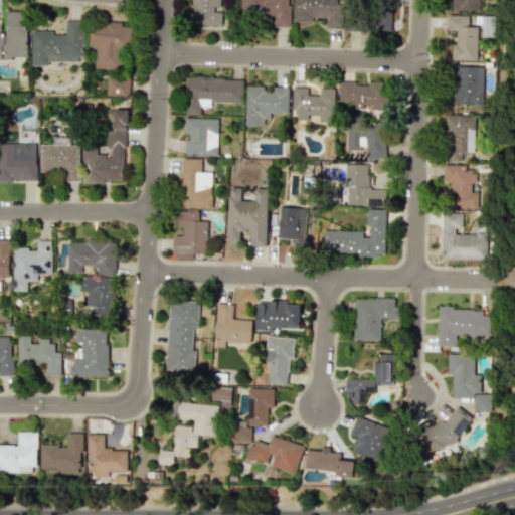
[(191,0),(192,5),(188,4),(188,24),(220,25),(220,0),(191,0)]
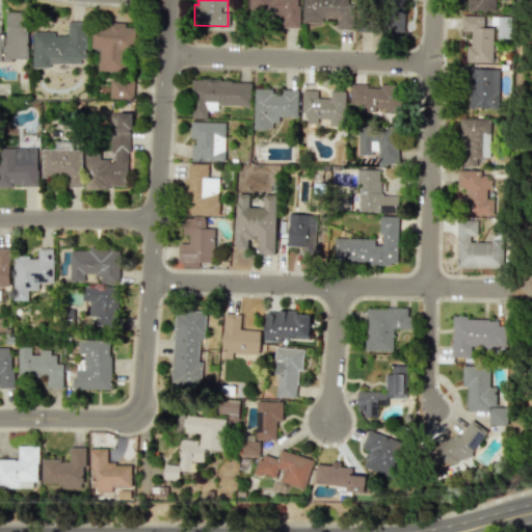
[(299,28),(298,0),(247,0),(248,18),(282,18),(282,28),(299,28)]
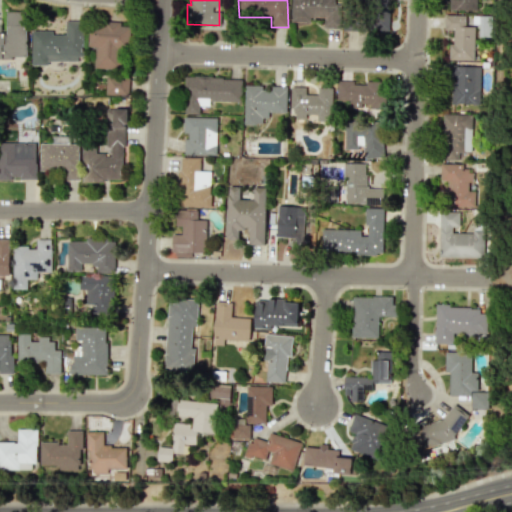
[(291,0),(291,22),(309,22),(309,17),(323,18),(323,28),(340,29),(340,0),(291,0)]
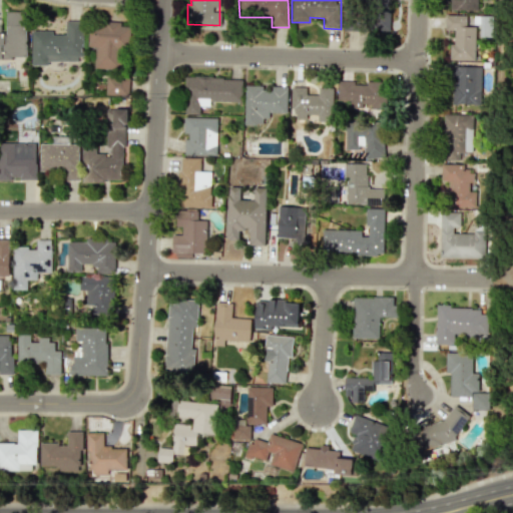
[(393,0),(369,0),(369,3),(368,30),(390,31),(391,5),(393,6),(393,0)]
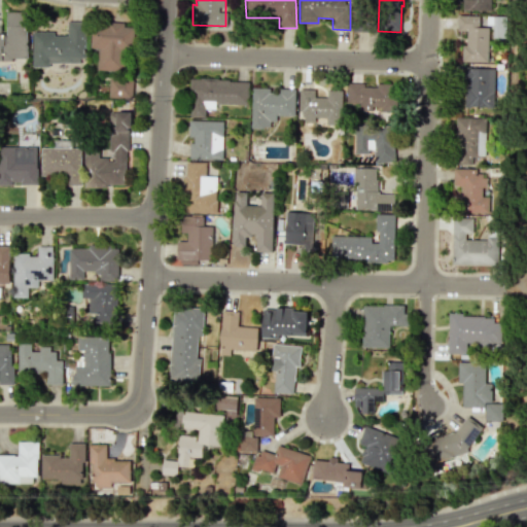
[(490,11),(490,0),(463,0),(463,10),(490,11)]
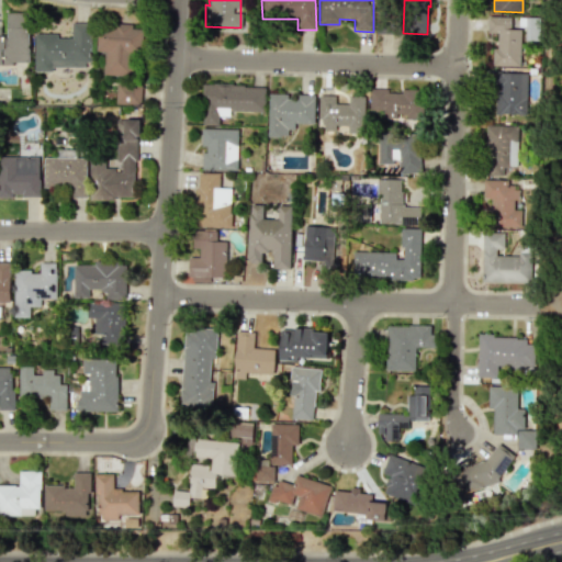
[(0,63),(30,64),(31,13),(8,12),(8,34),(1,34),(1,26),(0,26),(0,63)]
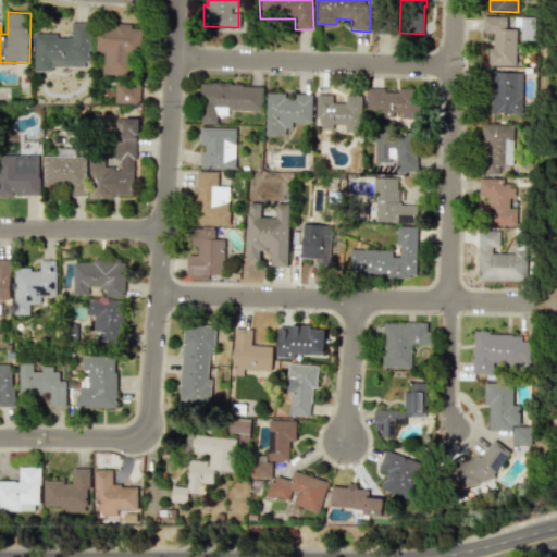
[(487,65),(516,65),(517,29),(506,29),(506,16),(483,16),(482,33),(493,33),(492,48),(489,47),(487,65)]
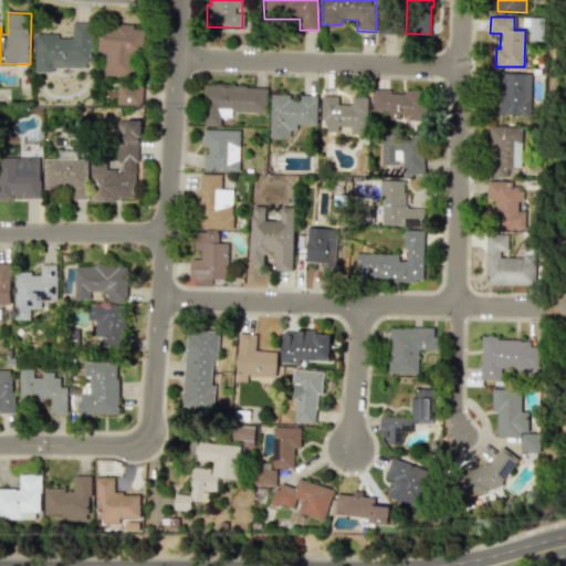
[(92,66),(92,22),(73,22),(72,39),(59,38),(59,34),(35,33),(34,71),(52,71),(52,66),(92,66)]
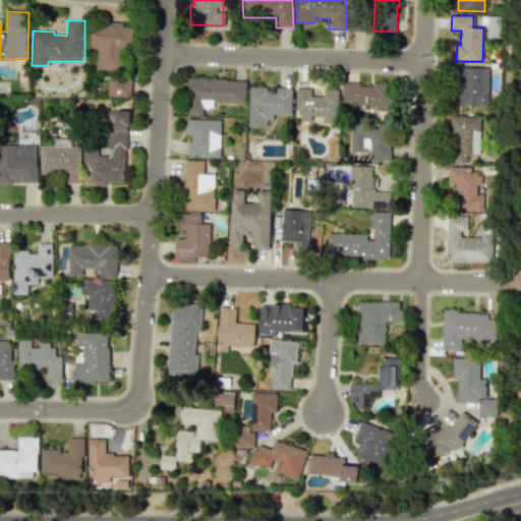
[(97,69),(127,70),(128,22),(91,21),(91,48),(97,48),(97,69)]
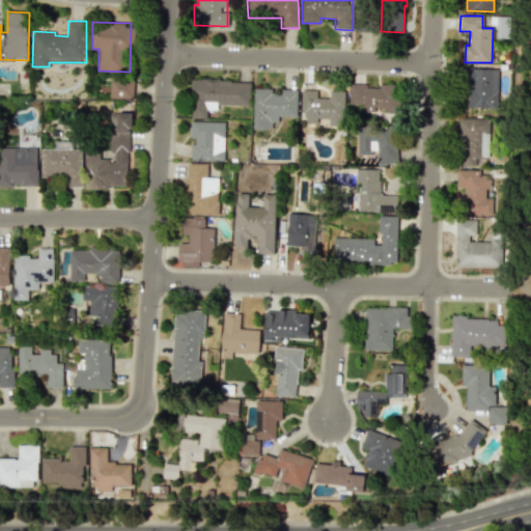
[(497,108),(498,68),(466,68),(466,108),(497,108)]
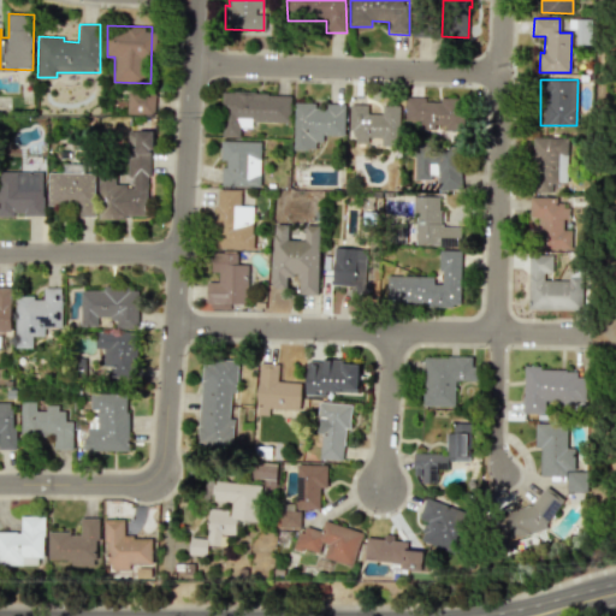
[(154,92),(128,90),(126,114),(154,114),(154,92)]
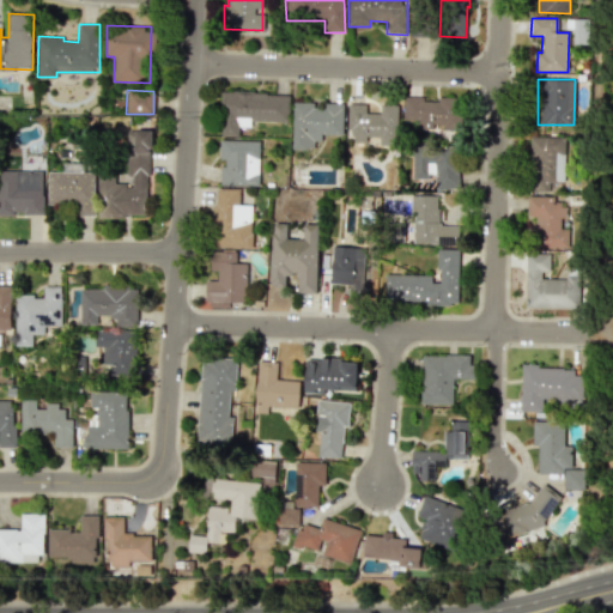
[(289,121),(289,93),(222,92),(222,137),(238,137),(238,127),(250,127),(250,121),(289,121)]
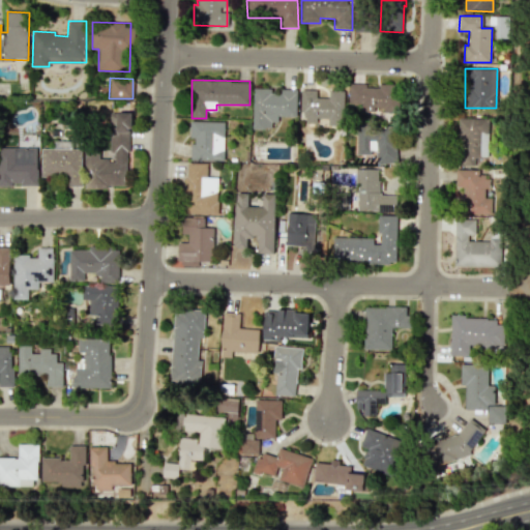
[(348,104),(362,105),(362,112),(374,112),(374,111),(396,111),(398,86),(349,84),(348,104)]
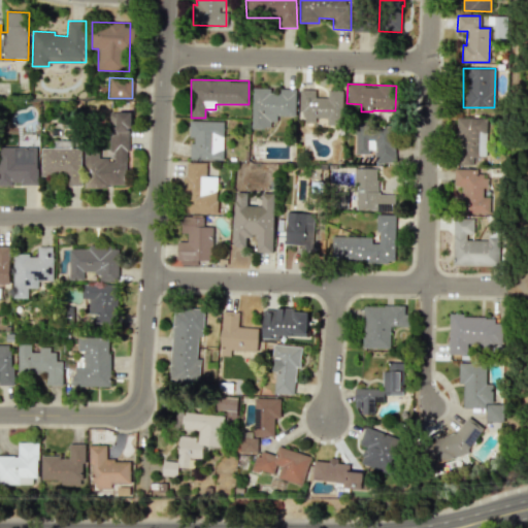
[(251,128),(273,129),(273,116),(295,116),(295,89),(278,89),(278,90),(252,89),(251,128)]
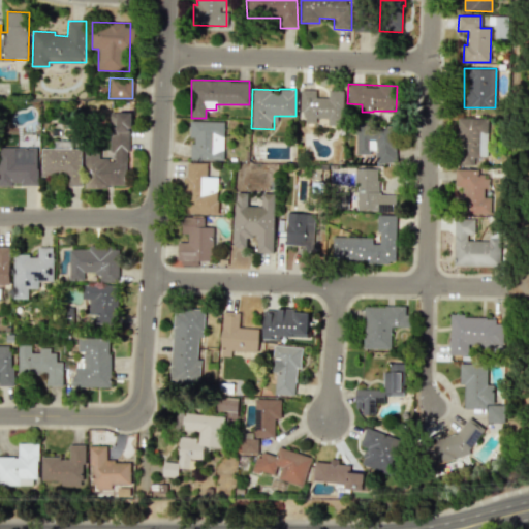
[(343,91),(328,90),(328,98),(315,98),(315,90),(300,90),(299,113),(304,113),(304,121),(325,122),(325,123),(342,123),(343,91)]
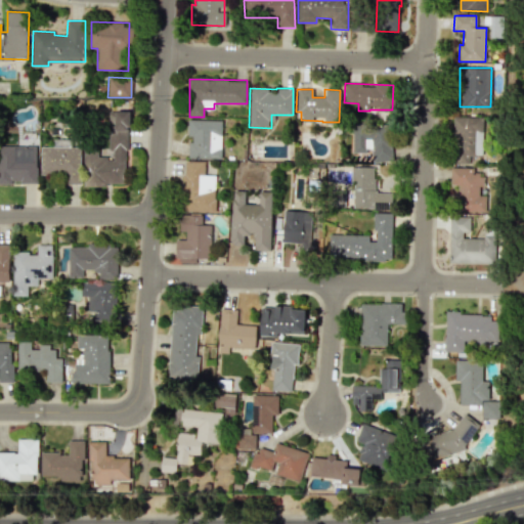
[(128,112),(108,111),(107,149),(113,149),(113,158),(97,158),(97,150),(84,149),(84,185),(126,185),(128,112)]
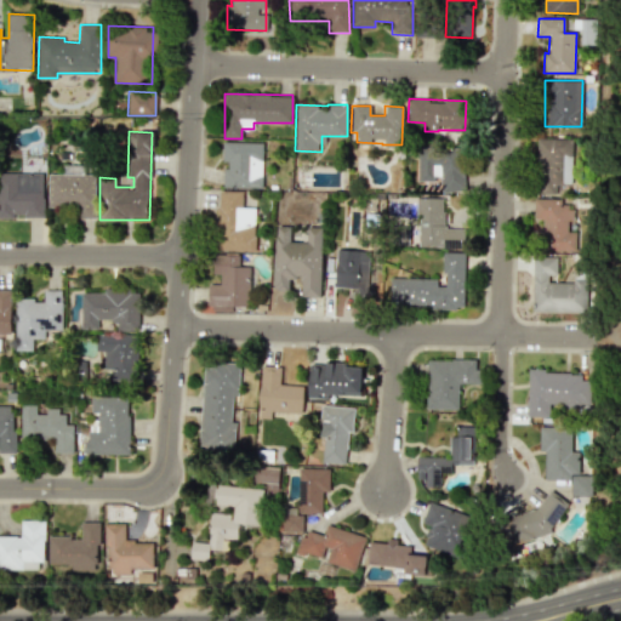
[(571,140),(537,138),(536,193),(564,194),(565,183),(571,183),(571,140)]
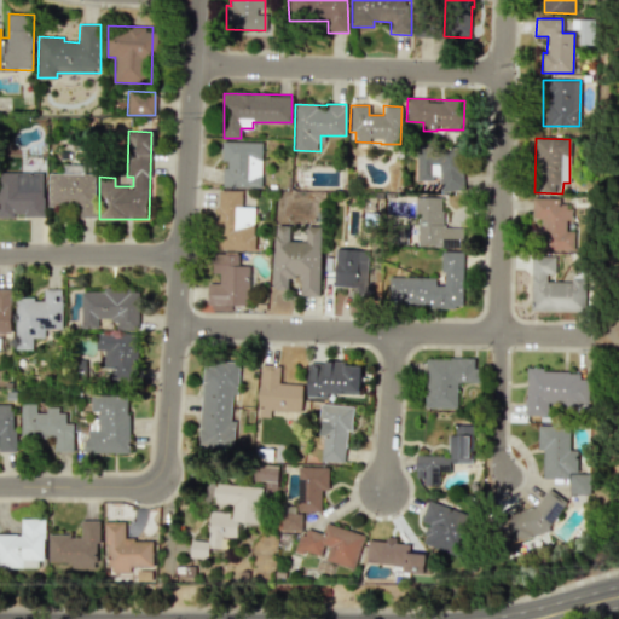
[(260,187),(261,142),(224,142),(223,168),(221,168),(221,186),(260,187)]
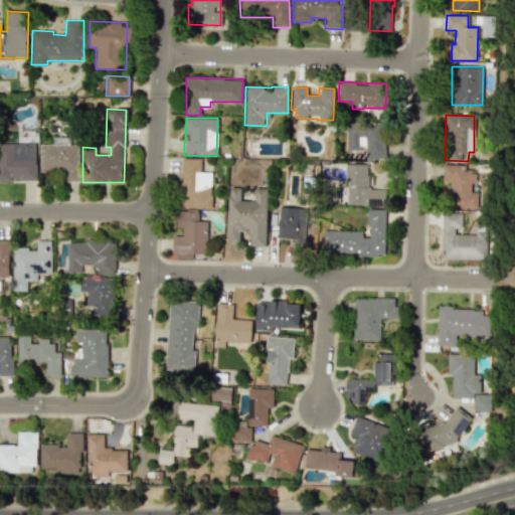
[(383,160),(384,125),(346,124),(346,149),(365,149),(364,159),(383,160)]
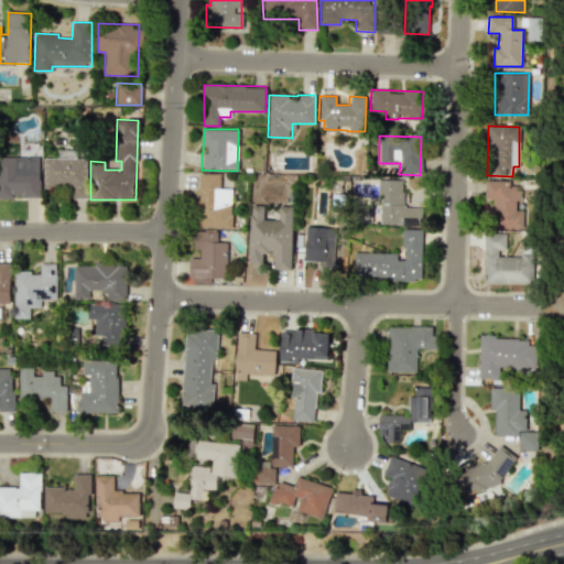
[(0,158),(0,197),(39,197),(39,158),(0,158)]
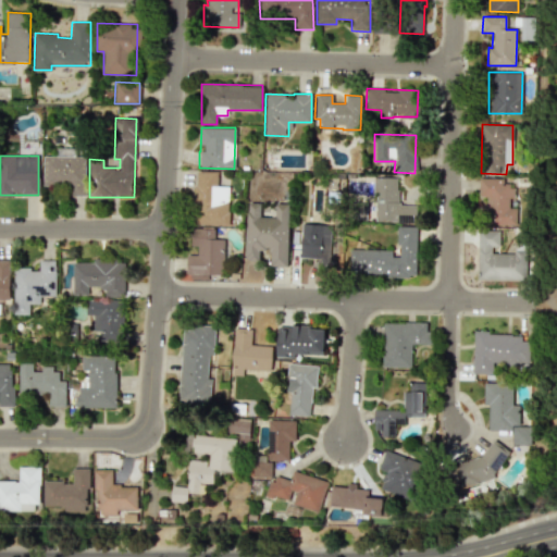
[(44,156),(42,185),(67,185),(67,196),(84,196),(85,157),(44,156)]
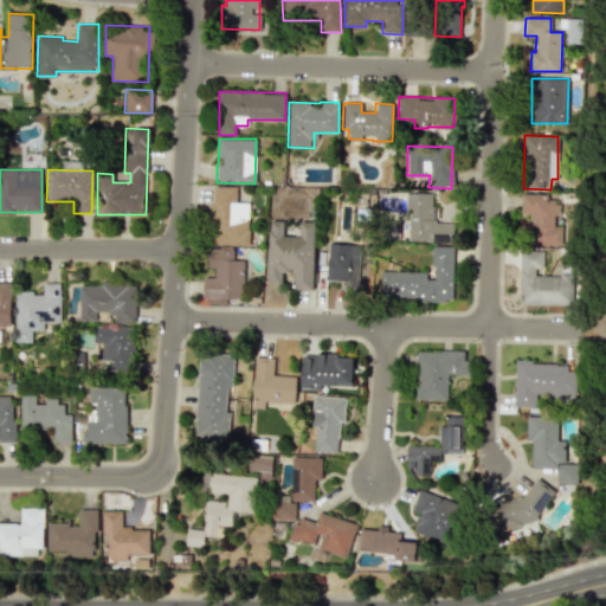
[(249,245),(250,202),(236,202),(236,187),(212,186),(211,245),(249,245)]
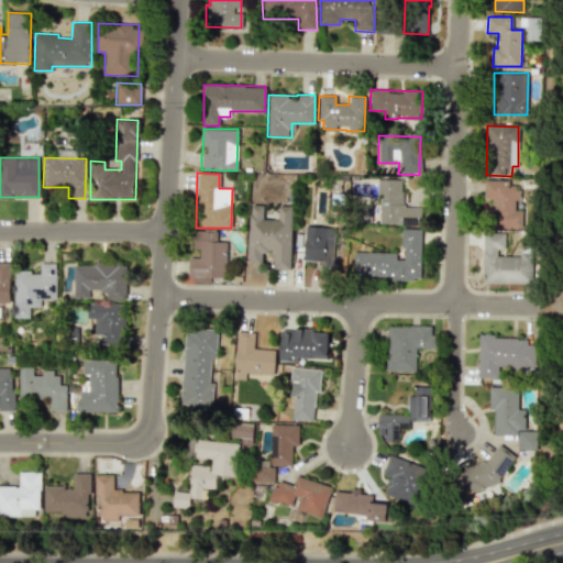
[(417,217),(417,207),(401,207),(401,179),(378,178),(377,222),(401,223),(401,217),(417,217)]
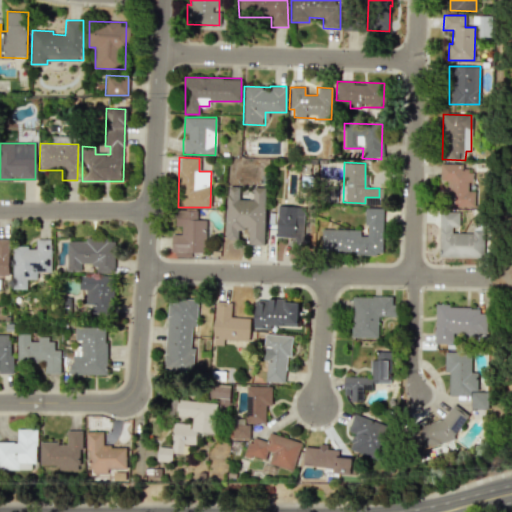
[(476,207),(476,191),(468,190),(468,181),(472,181),(473,165),(440,165),(440,181),(447,181),(447,191),(442,191),(441,206),(476,207)]
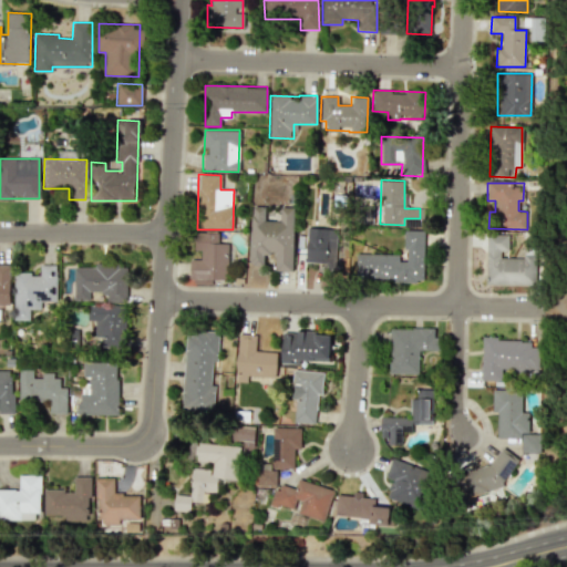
[(294,207),(280,207),(280,222),(265,220),(265,207),(250,206),(249,265),(264,266),(264,255),(275,255),(275,271),(292,271),(294,207)]
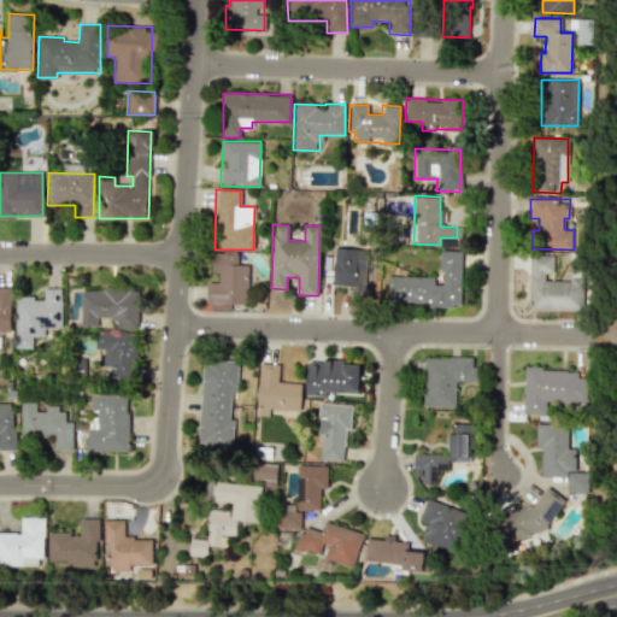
[(357,274),(365,274),(366,250),(333,248),(333,285),(357,286),(357,274)]
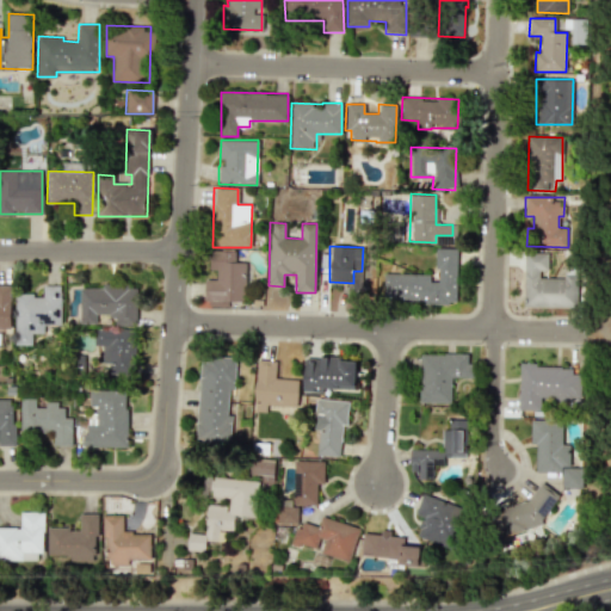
[(383,275),(383,301),(456,302),(457,248),(437,248),(436,276),(383,275)]
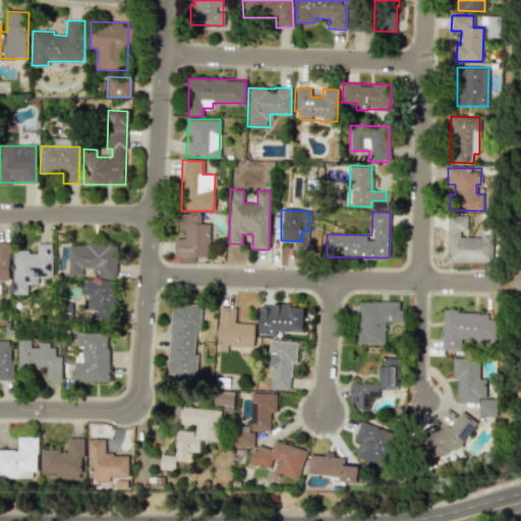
[(209,256),(209,224),(199,223),(200,214),(179,214),(178,230),(184,230),(184,238),(175,238),(175,262),(194,262),(194,256),(209,256)]
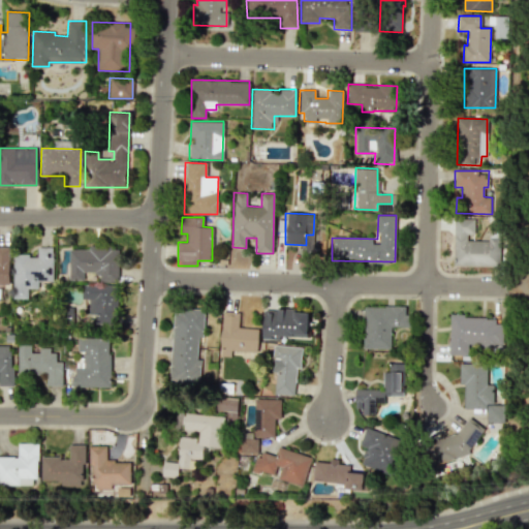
[(454,266),(497,266),(498,239),(473,239),(474,219),(455,219),(454,266)]
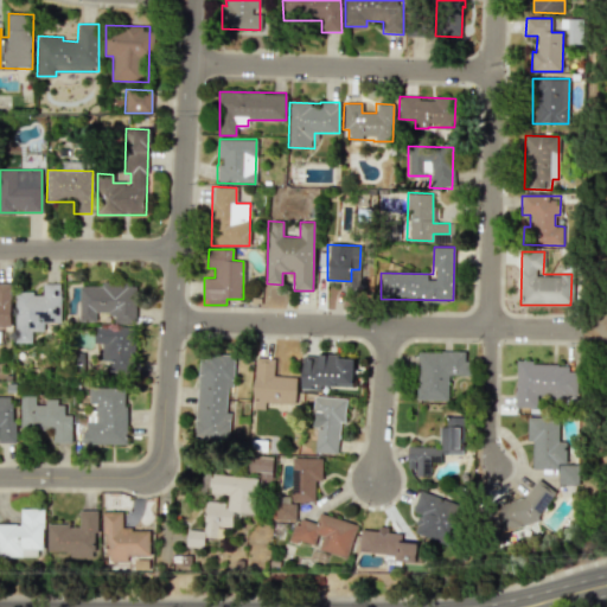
[(61,321),(61,283),(43,283),(43,293),(14,293),(16,343),(31,343),(31,332),(44,332),(44,321),(61,321)]
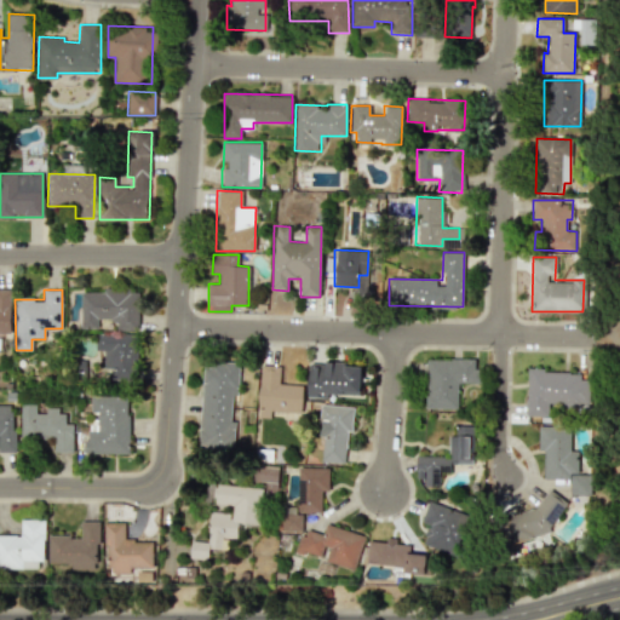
[(81,291),(80,328),(97,328),(98,320),(118,321),(116,331),(138,331),(138,291),(81,291)]
